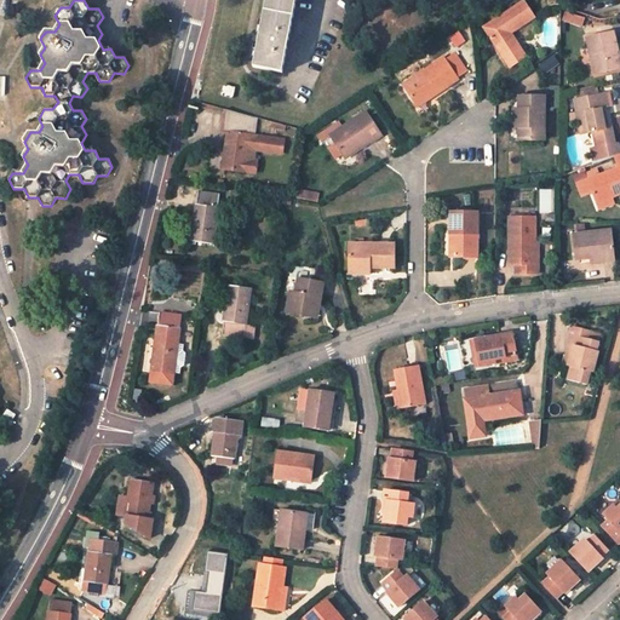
[(265,0),(259,36),(253,67),(282,73),(296,0),(265,0)]
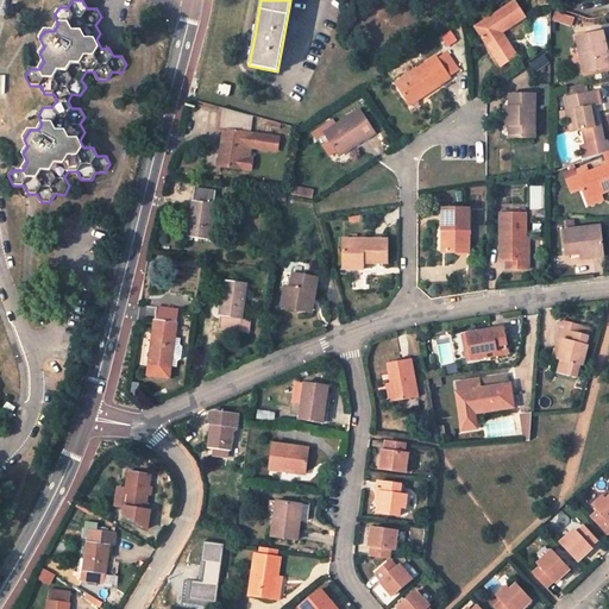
[(476,26),(490,49),(504,39),(500,32),(523,17),(514,1),(476,26)]
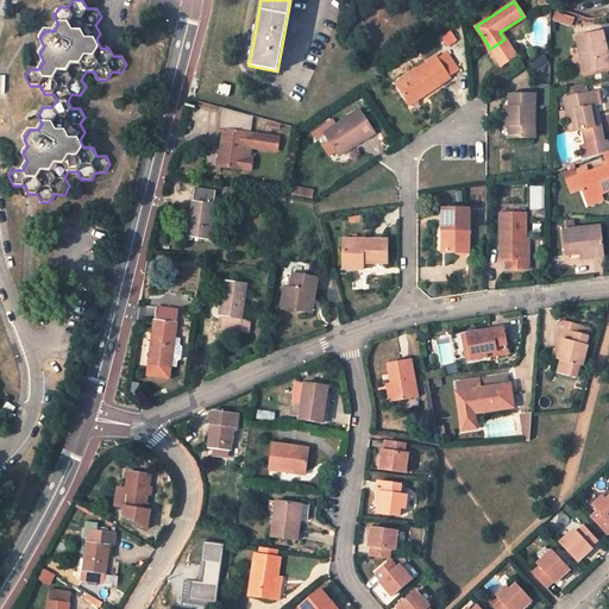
[(558,12),(554,22),(569,26),(572,17),(558,12)]
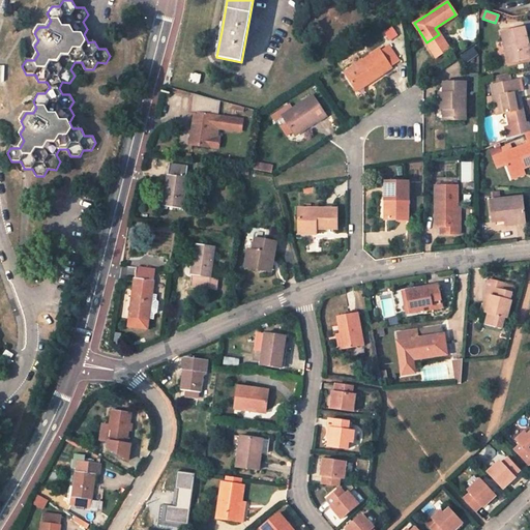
[(507,63),(529,58),(529,57),(525,37),(523,27),(501,33),(507,63)]
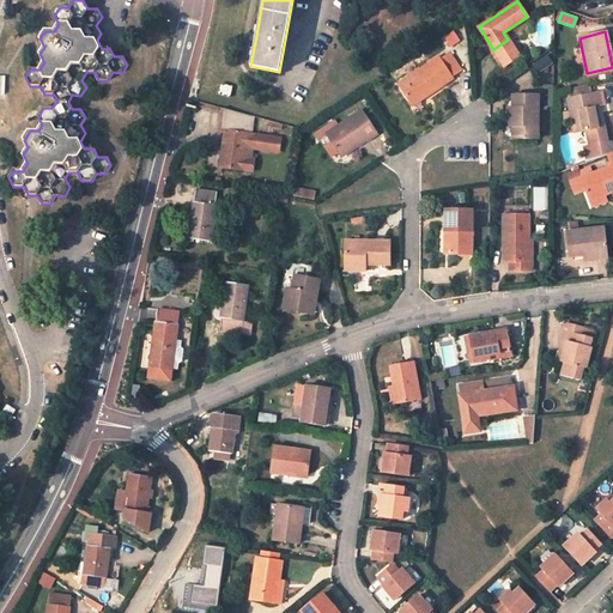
[(513,47),(508,40),(493,49),(498,56),(513,47)]
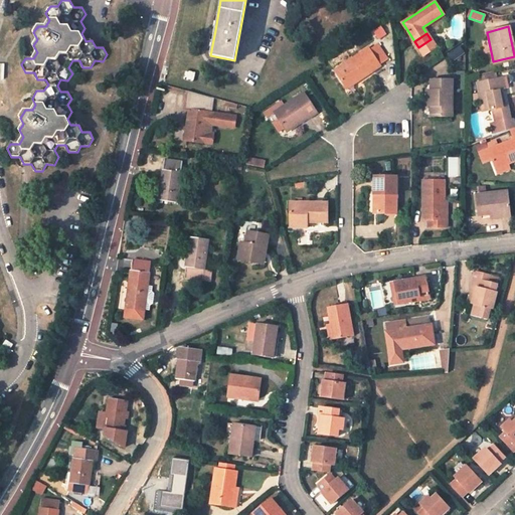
[(436,47),(431,39),(418,47),(423,55),(436,47)]
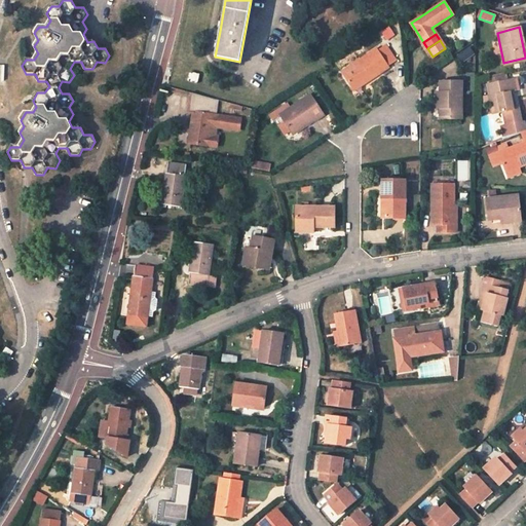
[(365,79),(367,81),(388,67),(376,49),(341,73),(351,87),(365,79)]
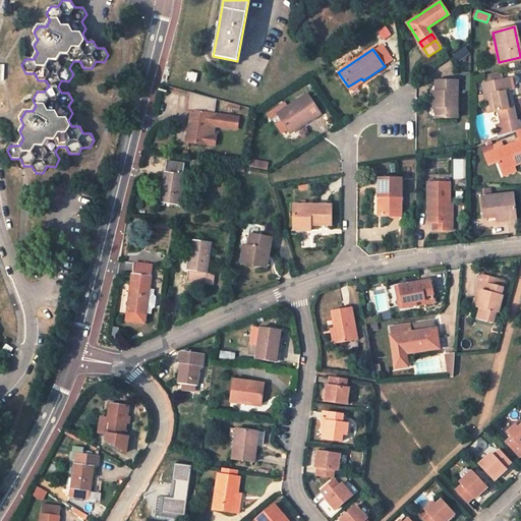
[(188,71),(186,79),(195,82),(197,73),(188,71)]
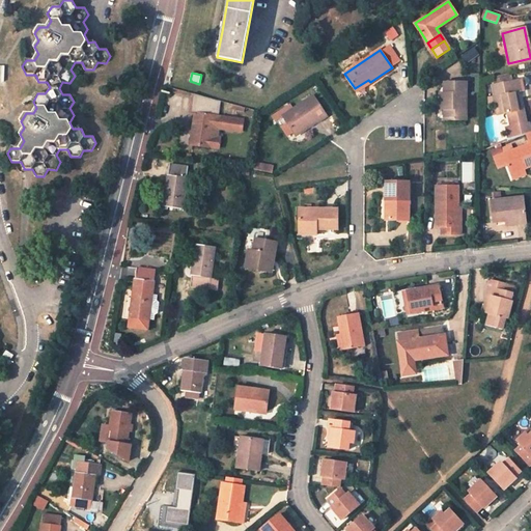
[(357,91),(370,82),(368,80),(355,88),(357,91)]
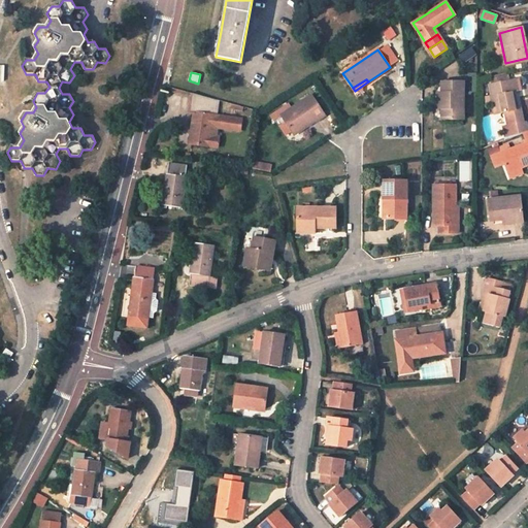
[(512,79),(490,84),(496,114),(504,112),(507,126),(504,127),(507,139),(523,133),(527,131),(526,122),(524,123),(520,108),(518,108),(514,92),(512,79)]
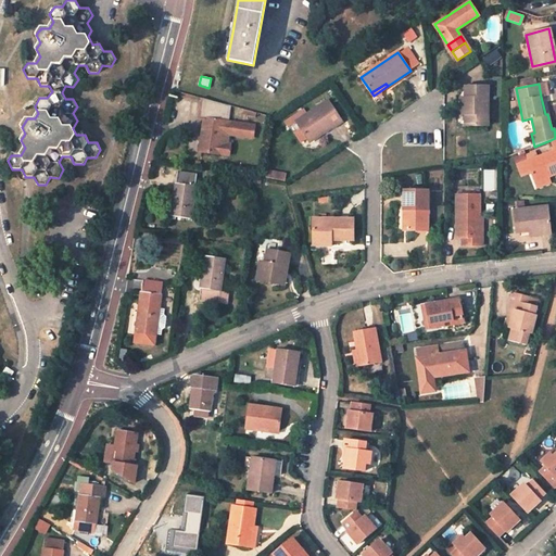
[(465,87),(465,98),(465,115),(465,126),(488,126),(488,87),(465,87)]
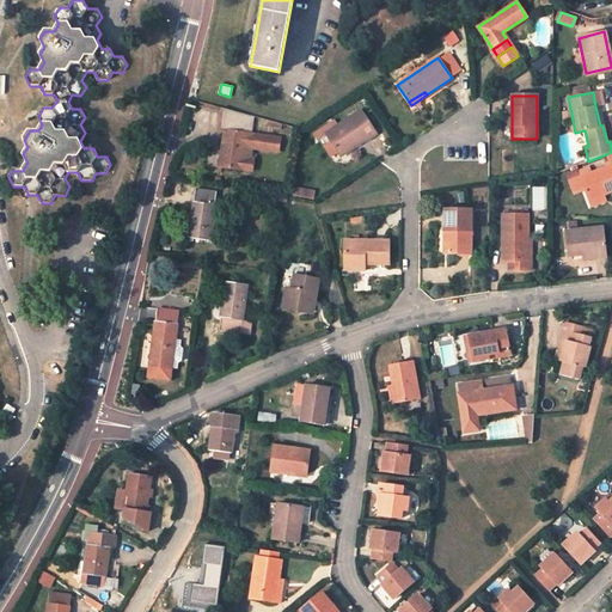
[(220,130),(225,132),(222,152),(220,167),(240,170),(244,148),(246,134),(251,135),(254,117),(242,114),(222,109),(220,130)]
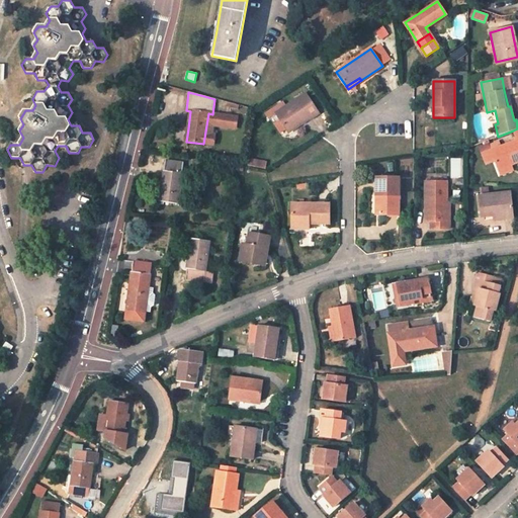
[(309,118),(310,118),(319,113),(306,93),(275,113),(287,132),(309,118)]
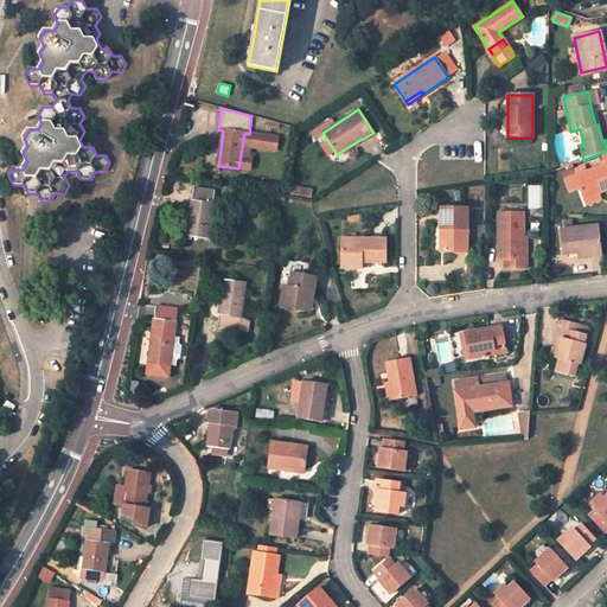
[(249,134),(244,133),(242,147),(249,148),(275,152),(278,139),(249,134)]
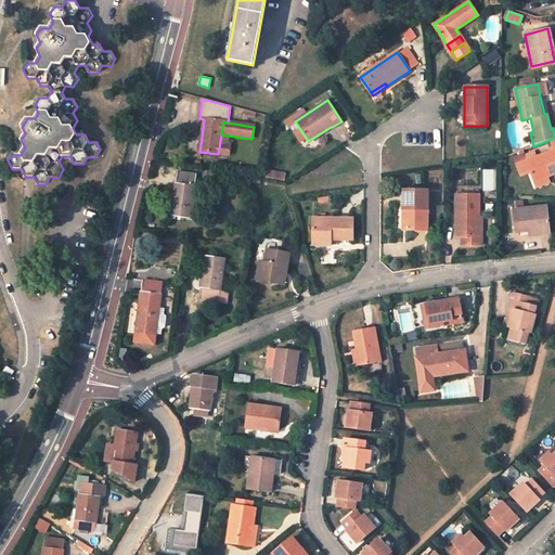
[(228,136),(221,134),(218,154),(228,156),(230,142),(227,142),(228,136)]
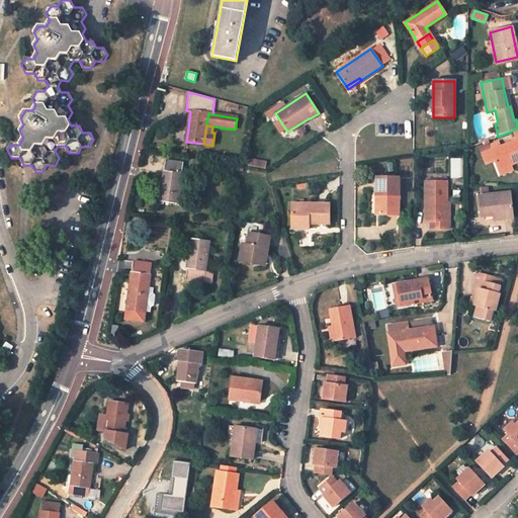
[(498,170),(510,165),(517,162),(517,127),(517,128),(513,131),(516,141),(501,146),(492,150),(491,150),(498,170)]
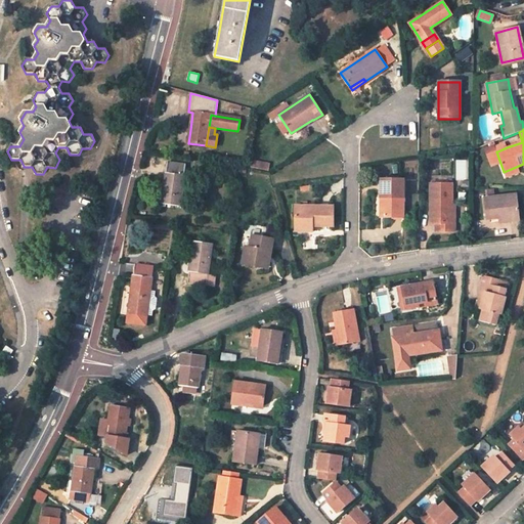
[(497,151),(507,147),(505,143),(495,146),(497,151)]
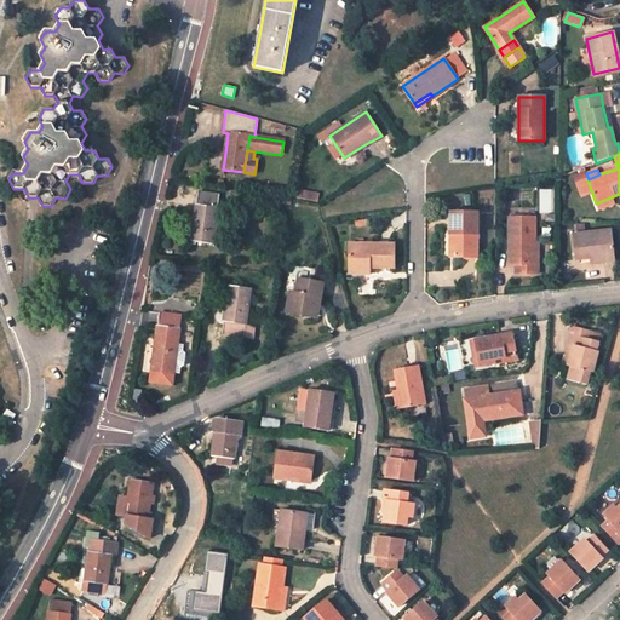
[(587,179),(575,184),(580,199),(592,195),(587,179)]
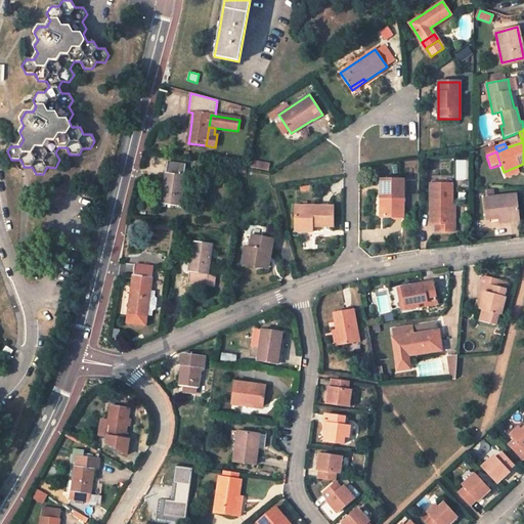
[(185,165),(168,162),(162,204),(179,207),(185,165)]
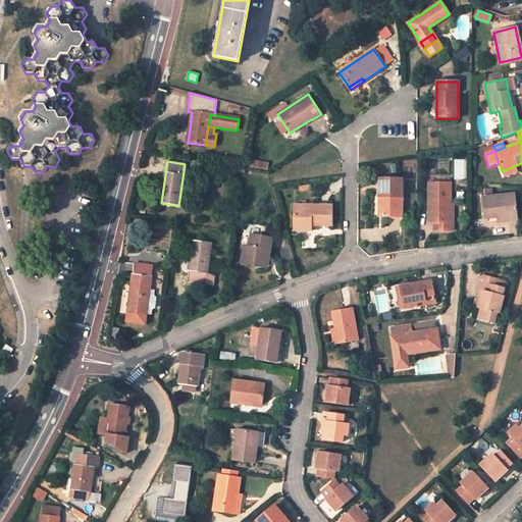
[(514,166),(502,171),(504,177),(517,172),(514,166)]
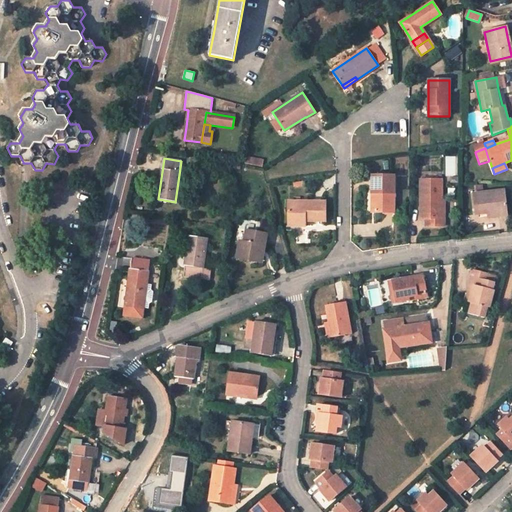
[(394,176),(372,176),(372,193),(375,193),(375,212),(394,212),(394,176)]
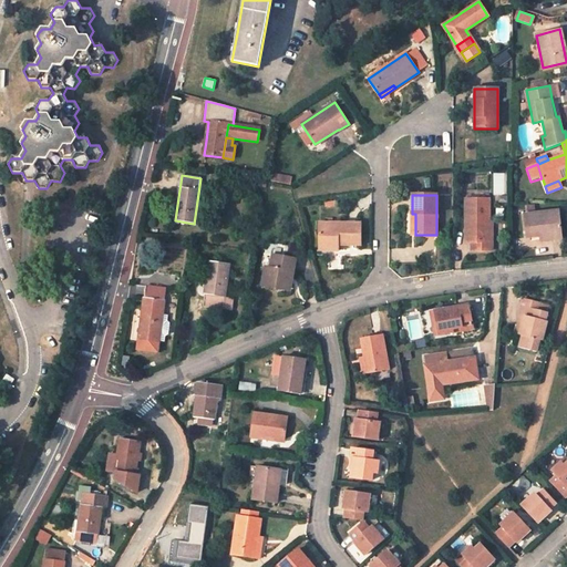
[(488,199),(484,199),(474,199),(468,199),(465,199),(465,241),(472,241),(472,250),(492,250),(492,241),(488,241),(488,222),(488,199)]
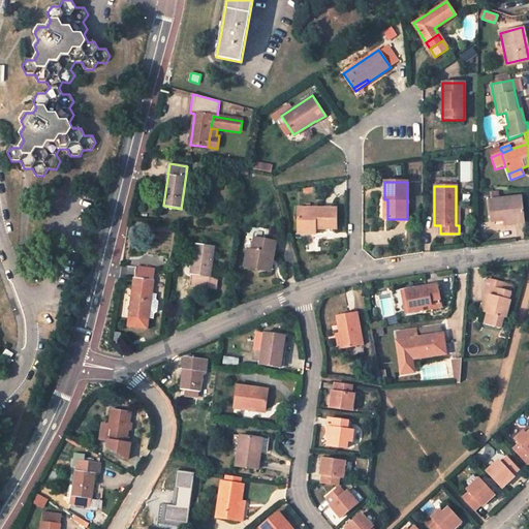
[(498,191),(490,192),(491,200),(489,201),(491,222),(503,220),(523,217),(521,196),(499,199),(498,191)]
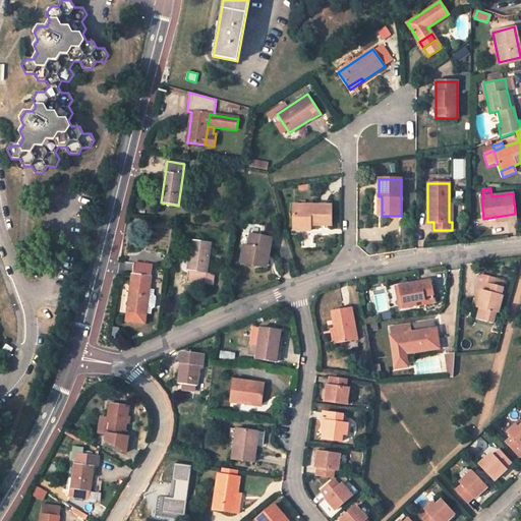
[(293,205),(293,226),(310,226),(312,226),(315,225),(317,226),(320,225),(322,225),(331,225),(331,206),(293,205)]
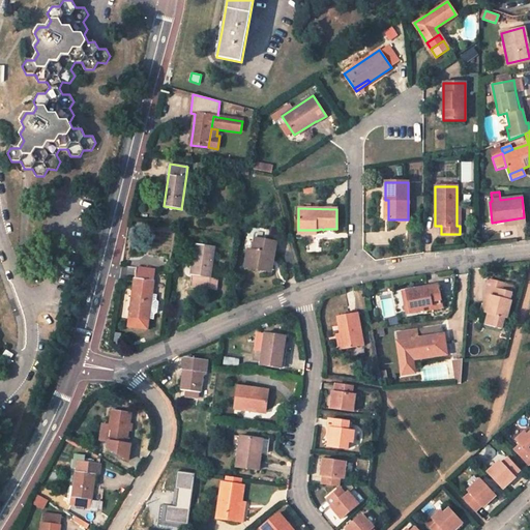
[(269,264),(271,255),(274,255),(276,242),(255,239),(253,251),(248,249),(245,268),(263,270),(265,263),(269,264)]
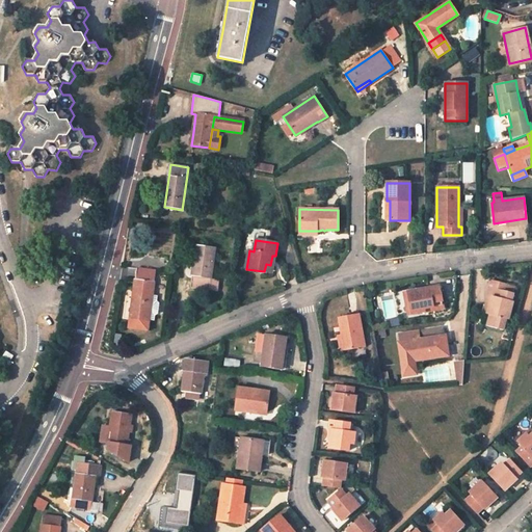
[(196,245),(191,288),(209,290),(214,247),(196,245)]
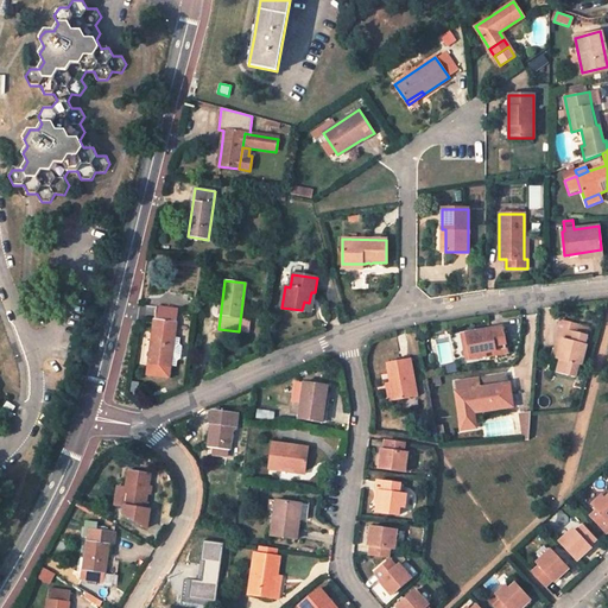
[(302,310),(311,311),(315,292),(311,292),(309,303),(304,302),(302,310)]
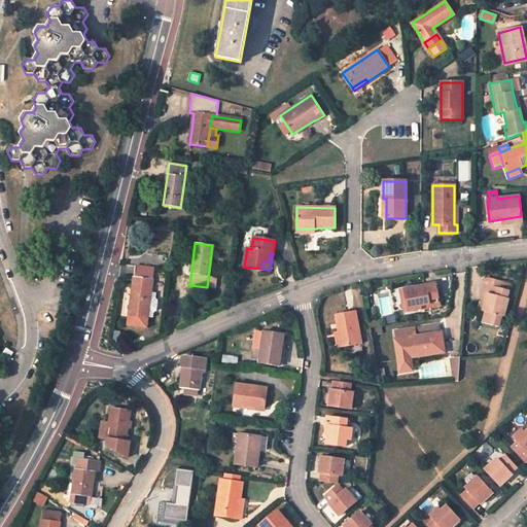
[(154,269),(136,267),(130,308),(128,326),(146,328),(148,310),(154,269)]
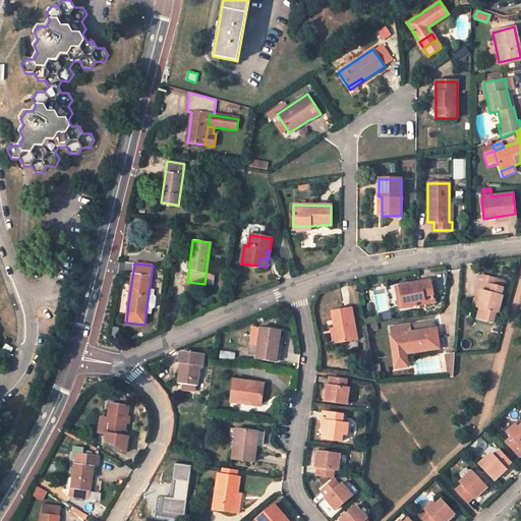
[(490,322),(493,311),(496,312),(501,294),(500,294),(502,287),(493,284),(495,278),(480,274),(476,289),(480,290),(476,307),(478,307),(475,319),(490,322)]
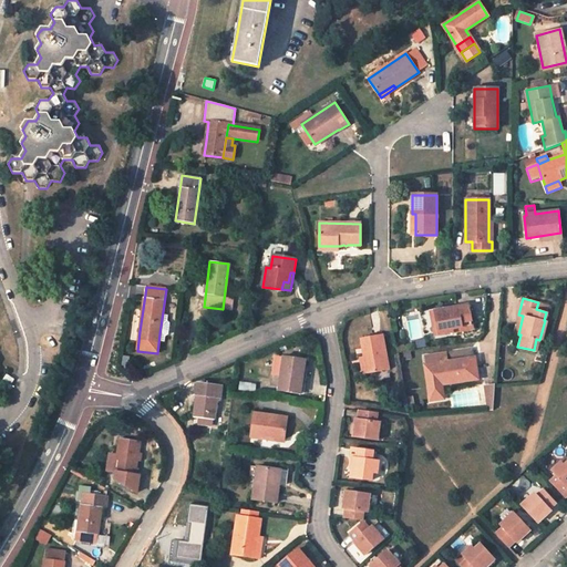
[(451,330),(472,327),(468,307),(435,312),(439,334),(452,332),(451,330)]
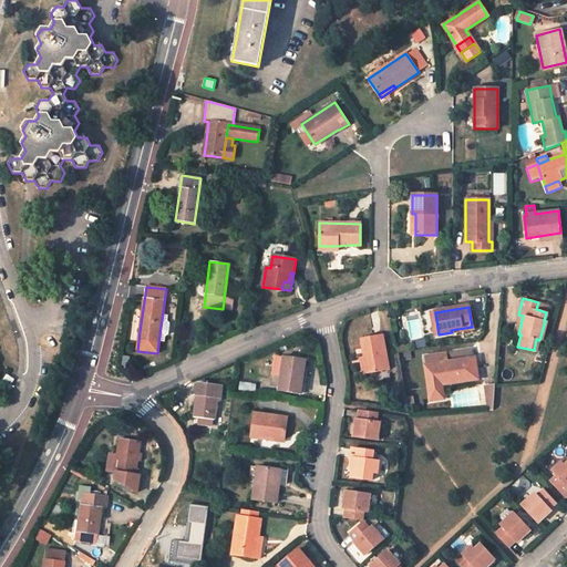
[(472,327),(451,330),(452,332),(453,338),(473,336),(472,327)]
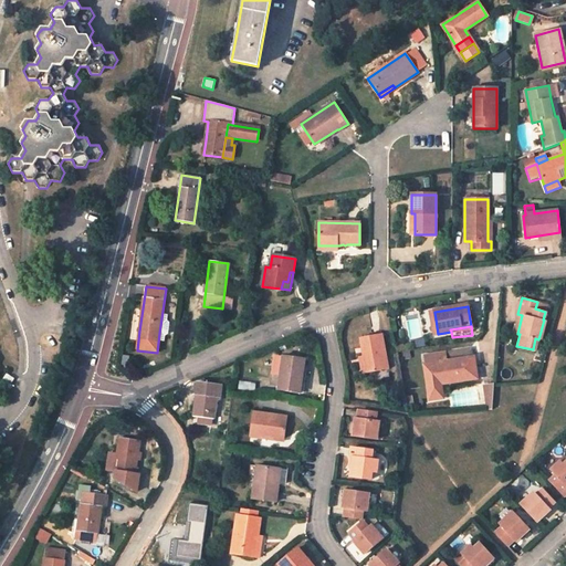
[(389,367),(383,333),(360,336),(364,356),(367,371),(389,367)]
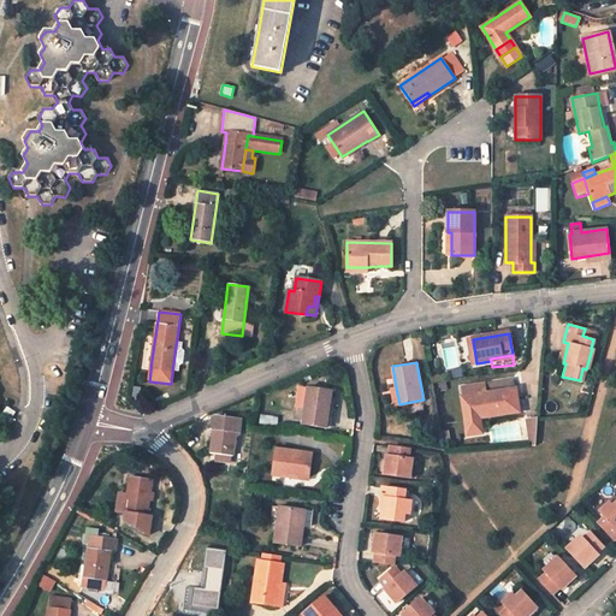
[(432,381),(442,380),(440,372),(431,373),(432,381)]
